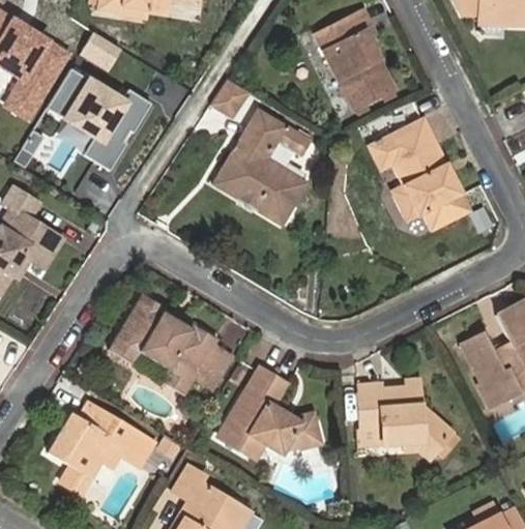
[(104,0),(104,11),(126,15),(127,9),(151,11),(152,7),(172,8),(172,0),(104,0)]
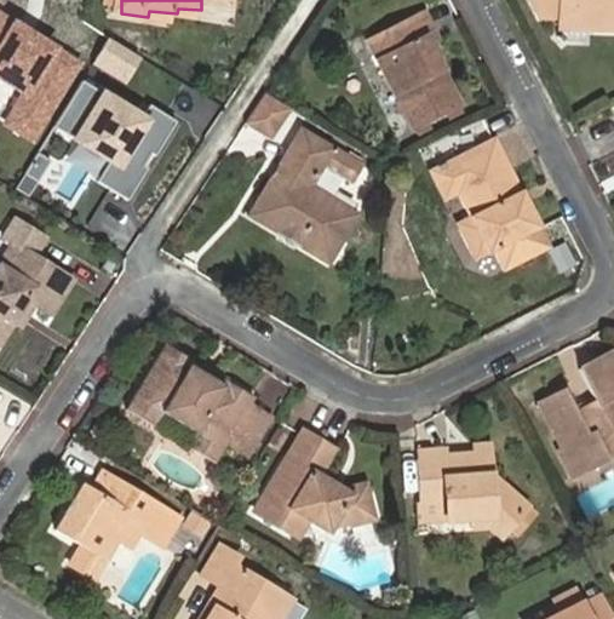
[(613,0),(539,0),(549,7),(569,9),(595,9),(594,30),(613,32),(613,0)]
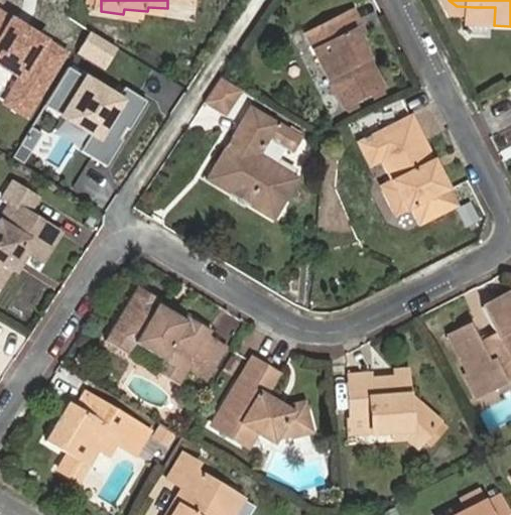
[(495,7),(474,7),(473,34),(494,34),(494,25),(495,7)]
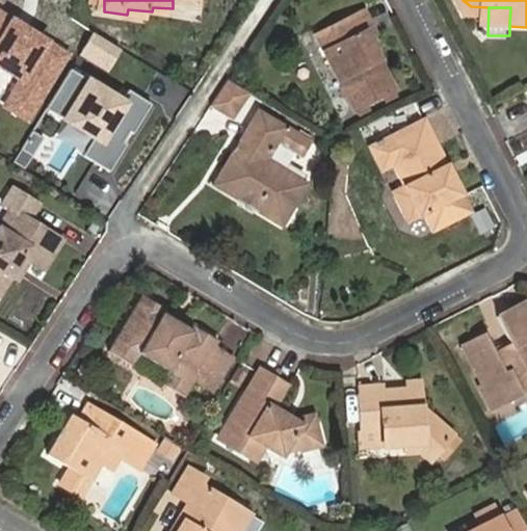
[(318,30),(359,108),(398,89),(370,37),(364,40),(349,16),(318,30)]
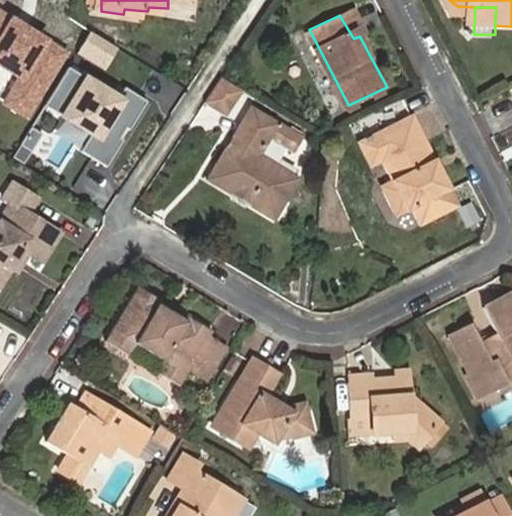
[(247,87),(225,73),(208,98),(230,112),(247,87)]
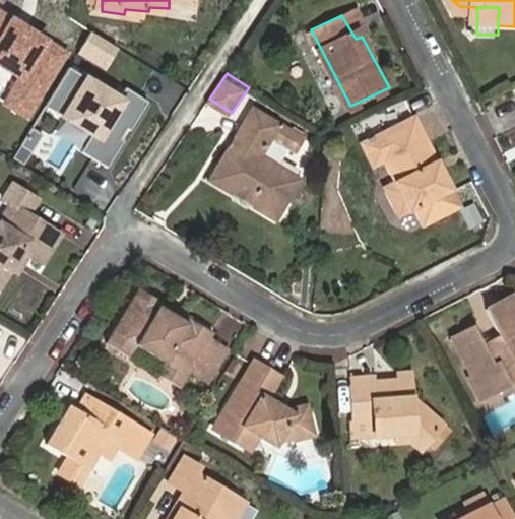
[(280,212),(286,201),(302,177),(263,152),(271,137),(281,122),(255,106),(237,135),(243,138),(234,151),(229,148),(211,176),(235,191),(241,189),(253,197),(255,203),(277,217),(280,212)]
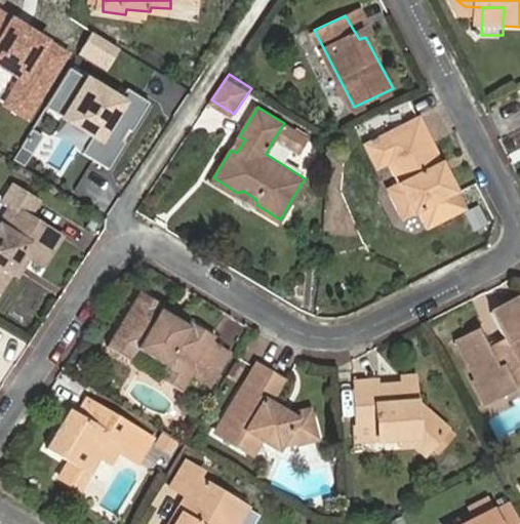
[(381,133),(393,159),(403,179),(396,184),(393,189),(403,209),(411,212),(417,209),(427,227),(466,206),(420,113),(381,133)]
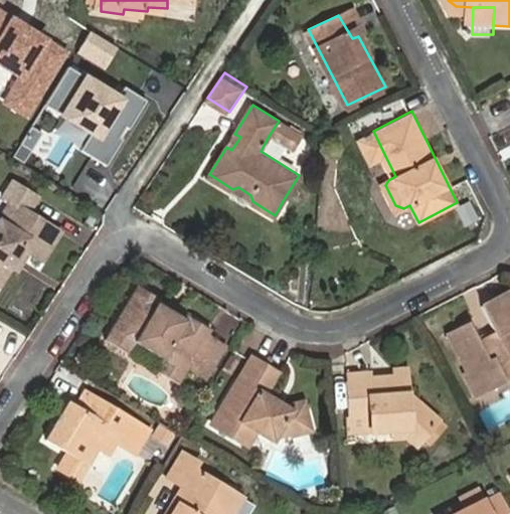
[(294,130),(279,121),(269,136),(284,146),(294,130)]
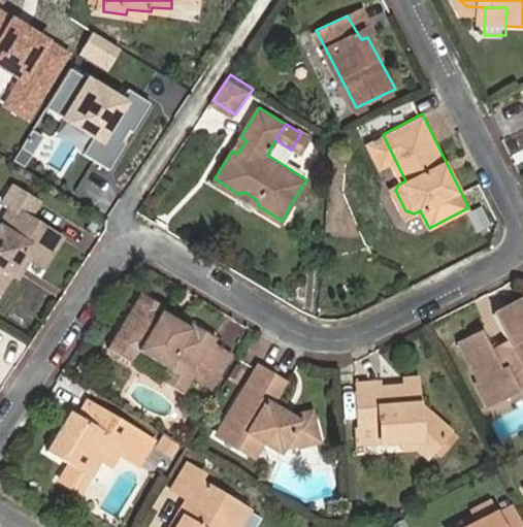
[(301,133),(291,150),(301,155),(311,139),(301,133)]
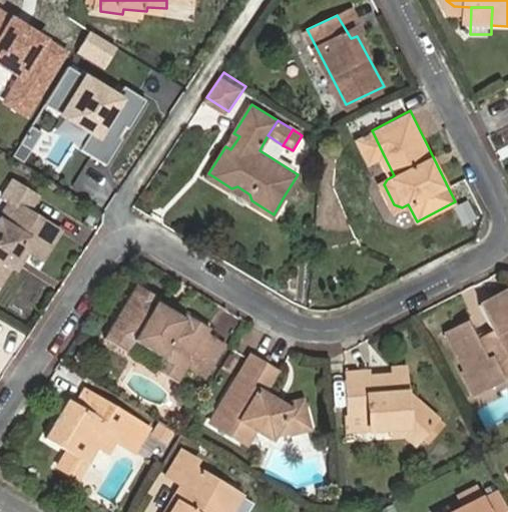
[(373,160),(384,155),(372,130),(360,136),(373,160)]
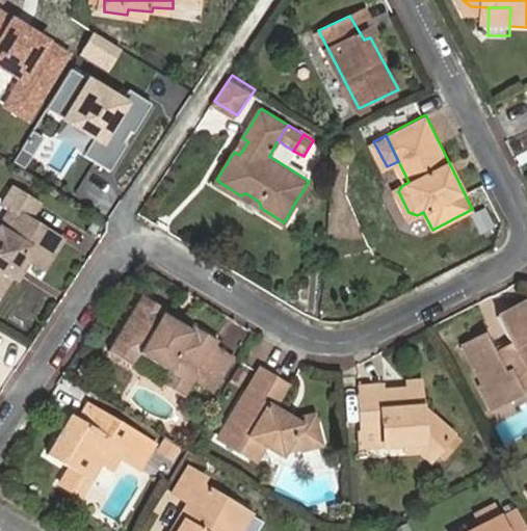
[(242,138),(234,152),(239,155),(248,141),(242,138)]
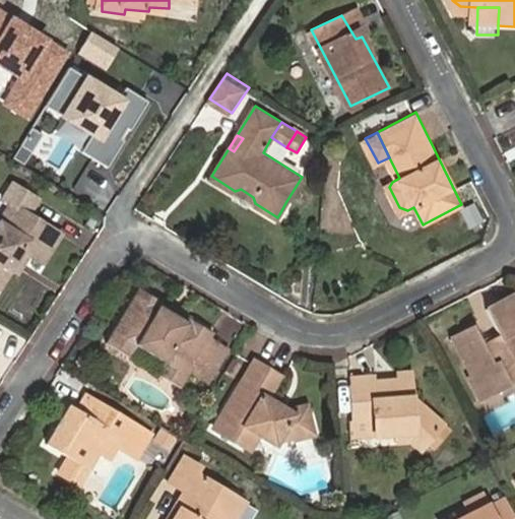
[(19,255),(26,259),(39,267),(58,236),(27,216),(37,201),(10,185),(0,202),(7,206),(0,217),(0,284),(10,269),(19,255)]
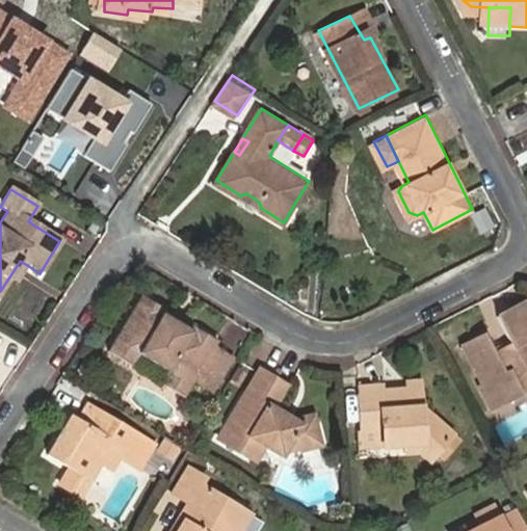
[(294,208),(293,206),(287,217),(288,217),(290,217),(292,216),(293,215),(294,215),(294,214),(295,213),(295,211),(295,209),(294,208)]
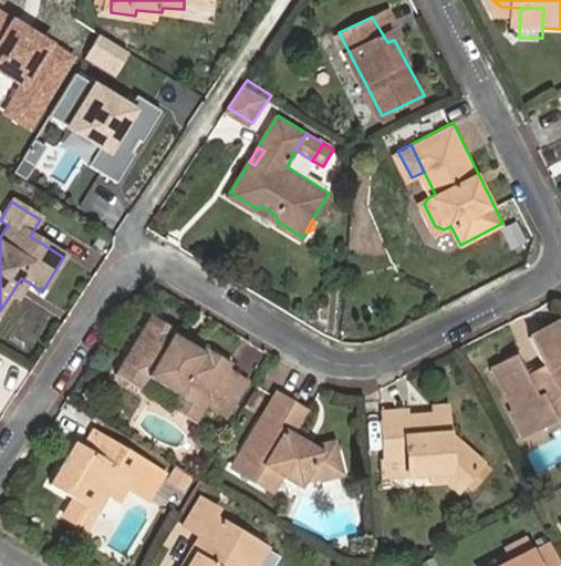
[(19,298),(29,283),(21,278),(11,294),(19,298)]
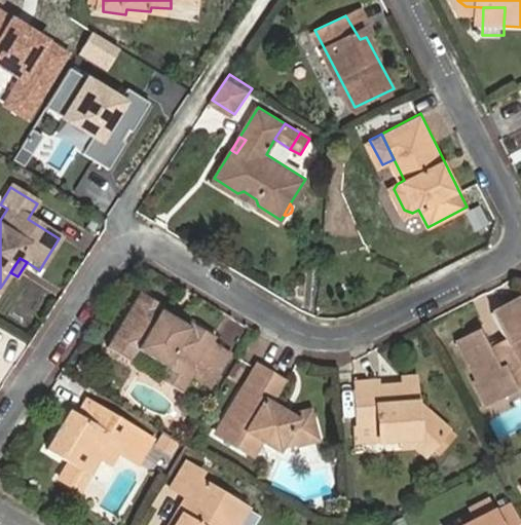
[(215,334),(191,320),(189,323),(161,307),(163,303),(141,290),(107,343),(131,359),(138,346),(165,363),(158,375),(182,389),(190,375),(212,338),(215,334)]
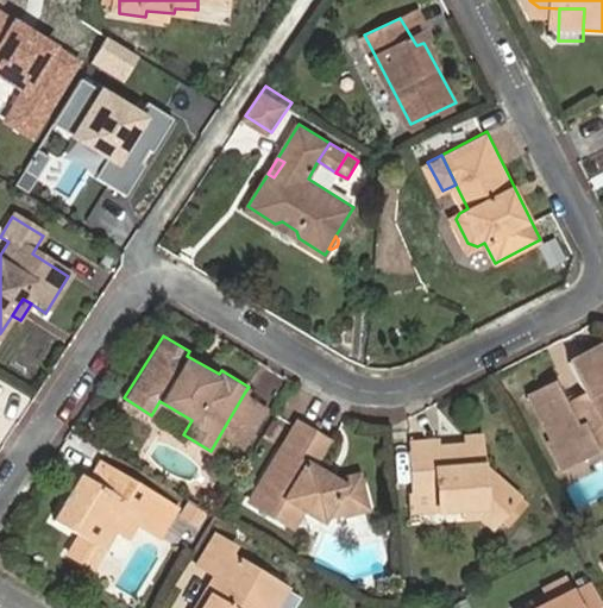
[(219,374),(221,370),(189,351),(187,356),(219,374)]
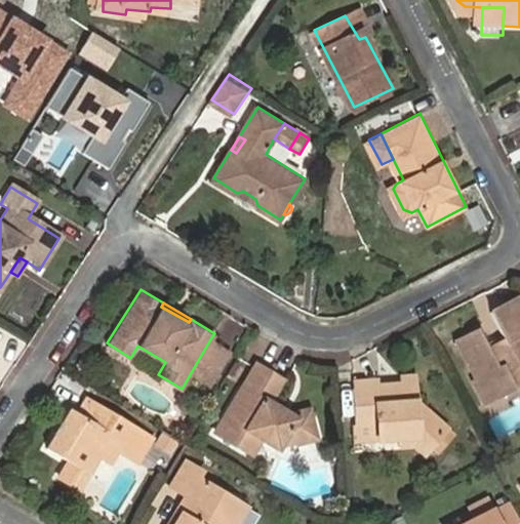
[(494,316),(507,340),(509,345),(493,352),(491,348),(488,344),(483,334),(461,345),(470,362),(473,361),(477,370),(475,372),(485,392),(515,385),(519,386),(519,304),(494,316)]
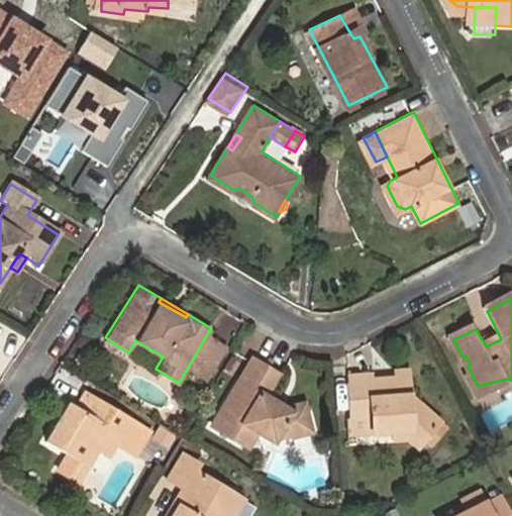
[(225,343),(208,332),(187,369),(204,378),(225,343)]
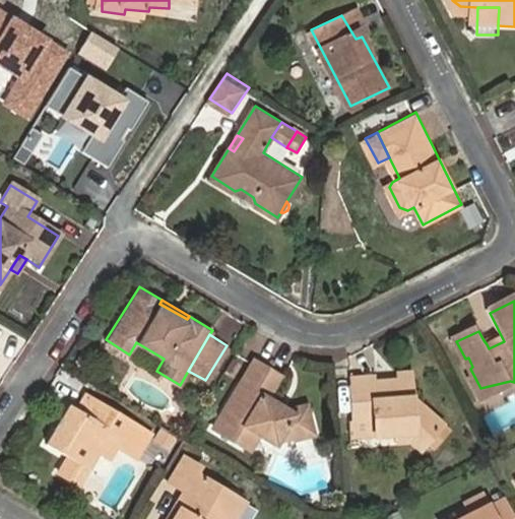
[(504,341),(502,337),(487,344),(489,348),(504,341)]
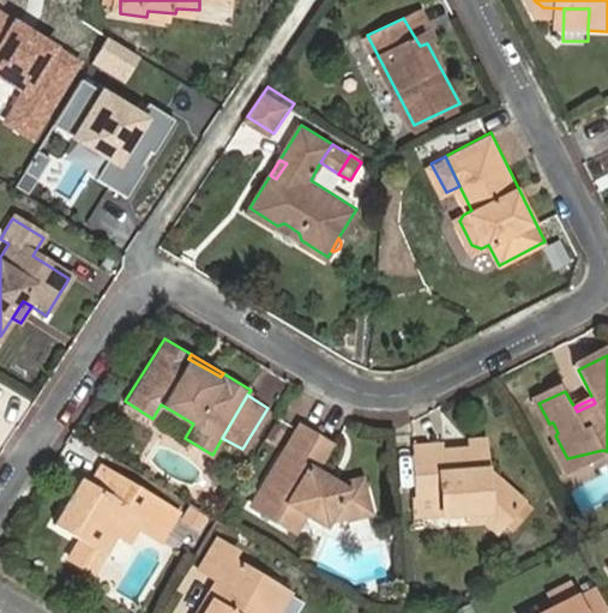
[(295,511),(304,516),(317,524),(329,522),(332,517),(337,514),(349,516),(372,508),(360,474),(338,481),(318,469),(333,442),(304,424),(253,504),(287,526),(295,511)]
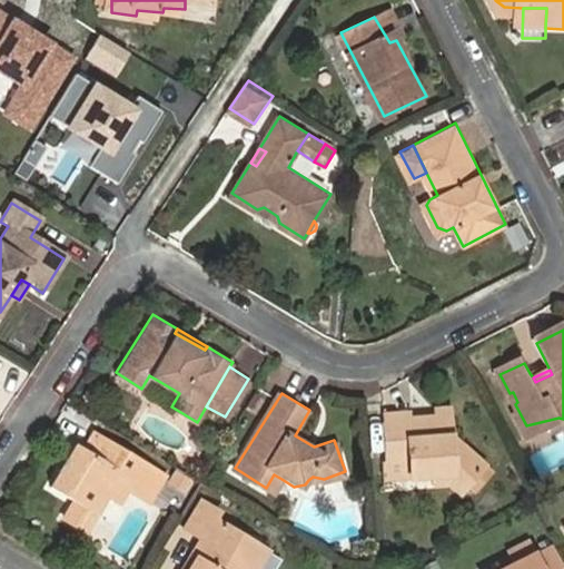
[(455,476),(468,487),(488,466),(454,435),(452,414),(445,408),(435,409),(436,421),(425,422),(423,418),(408,418),(407,413),(388,414),(392,461),(412,459),(414,470),(432,469),(433,476),(455,476)]
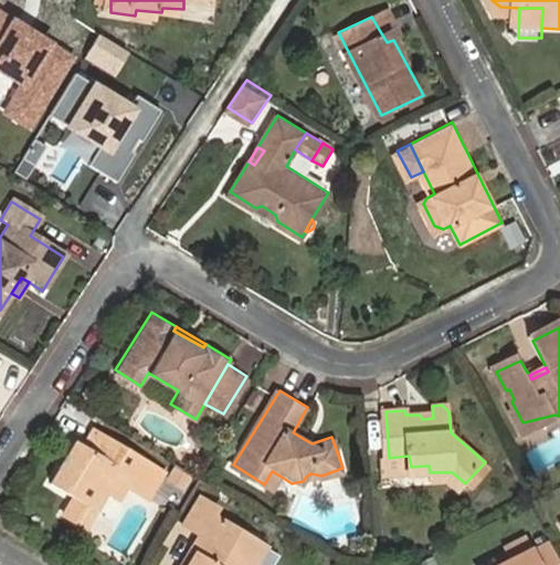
[(75,501),(93,511),(107,490),(117,497),(127,480),(148,494),(166,467),(129,443),(97,424),(88,438),(81,435),(70,452),(74,456),(69,466),(63,462),(51,480),(78,497),(75,501)]
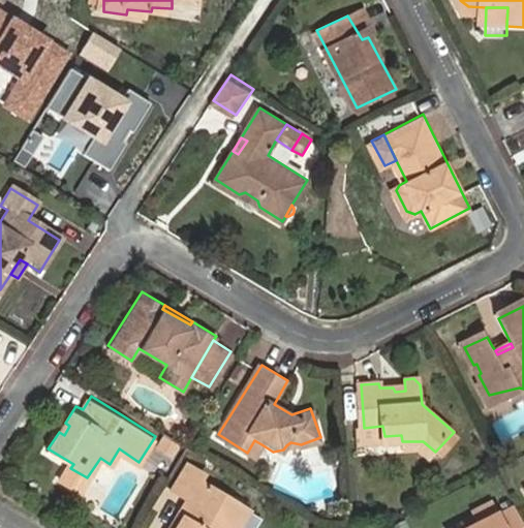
[(65,423),(59,432),(64,435),(69,426),(65,423)]
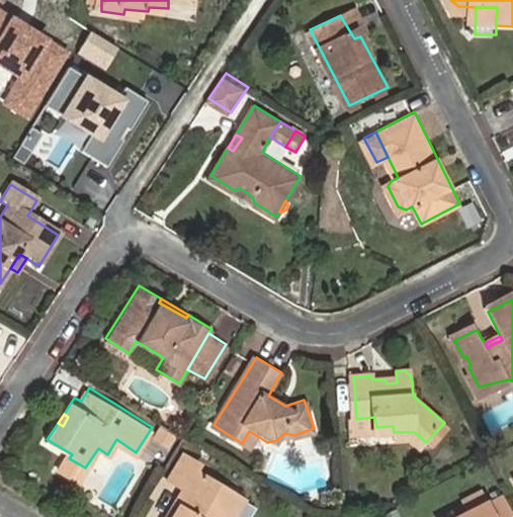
[(174,433),(162,426),(155,437),(167,445),(174,433)]
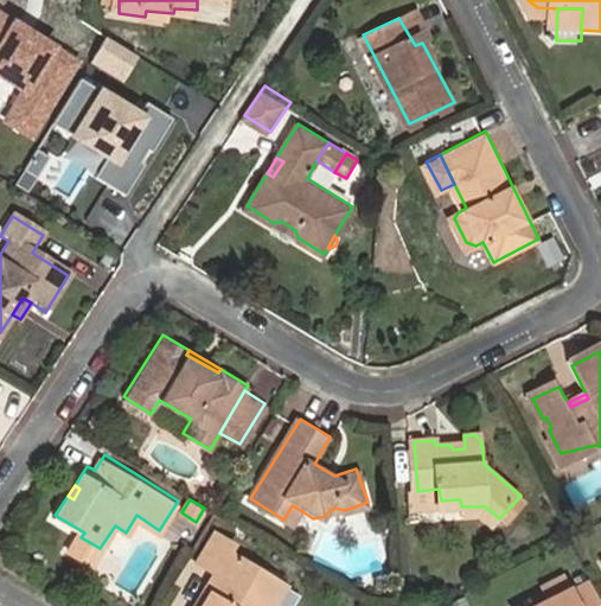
[(292,523),(300,510),(292,505),(283,520),(292,523)]
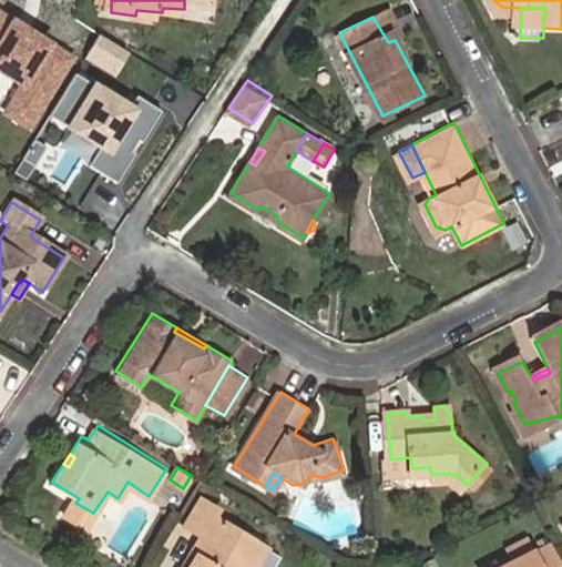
[(461,490),(467,485),(453,474),(431,474),(433,484),(453,484),(461,490)]
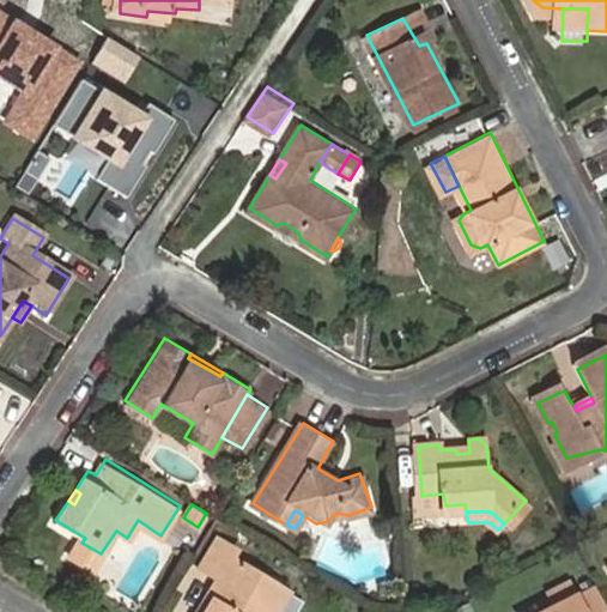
[(216,592),(210,587),(194,611),(273,611),(287,588),(232,553),(236,546),(218,537),(201,563),(218,574),(225,579),(216,592)]
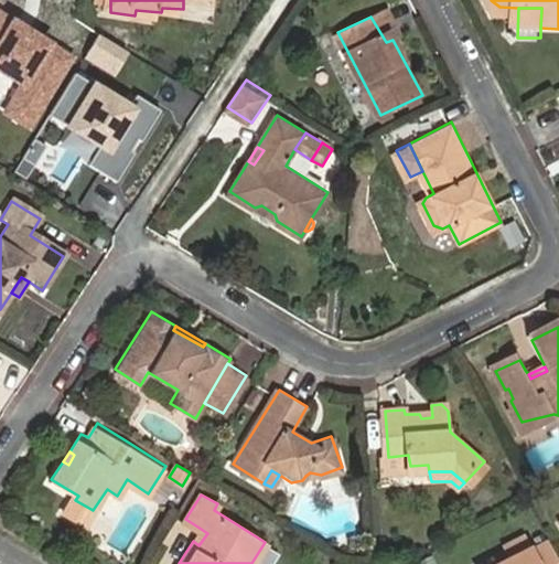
[(85,522),(93,510),(75,500),(68,511),(85,522)]
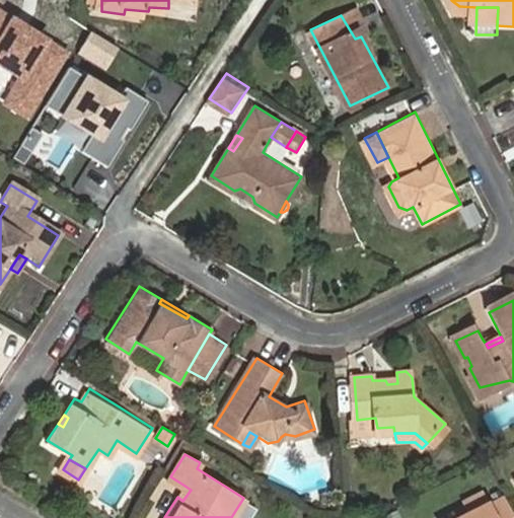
[(185,486),(177,497),(182,501),(191,490),(185,486)]
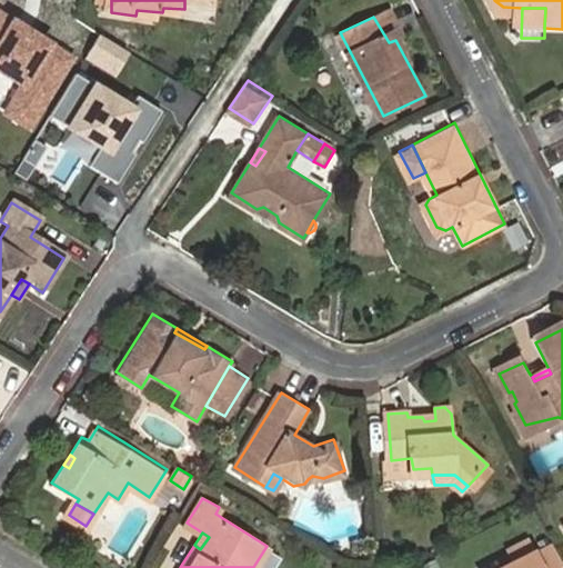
[(514,550),(519,560),(538,551),(533,541),(514,550)]
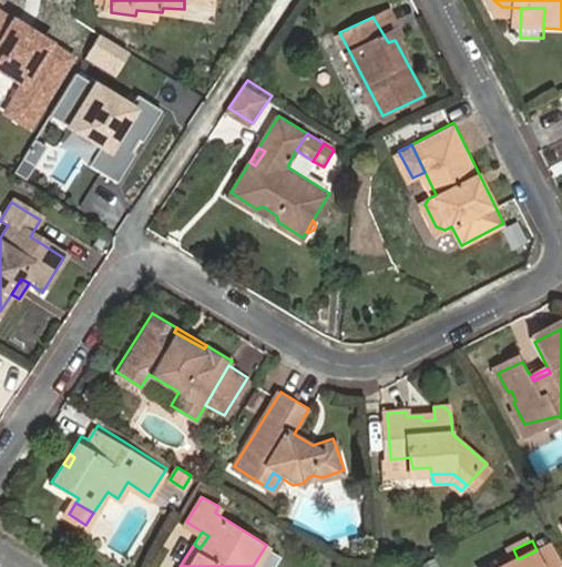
[(544,566),(537,550),(518,559),(502,566),(544,566)]
